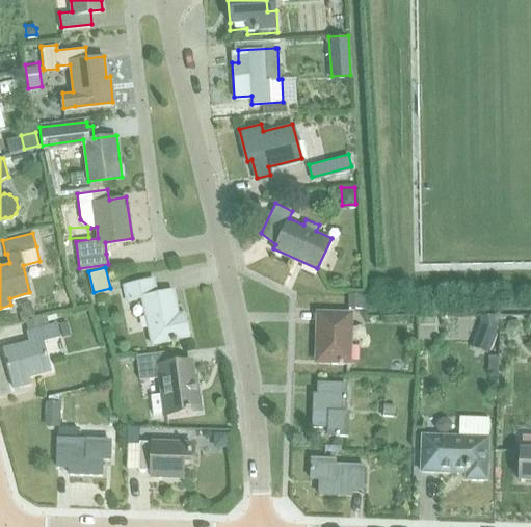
[(152,277),(124,282),(127,298),(142,294),(149,326),(159,324),(162,339),(188,334),(184,311),(178,313),(173,287),(155,291),(152,277)]
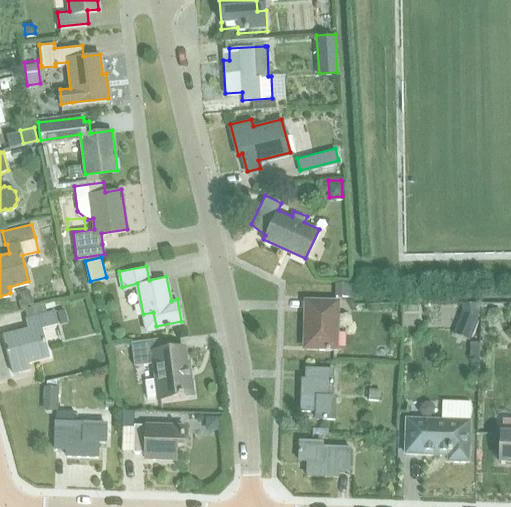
[(350,294),(350,281),(336,281),(336,294),(350,294)]
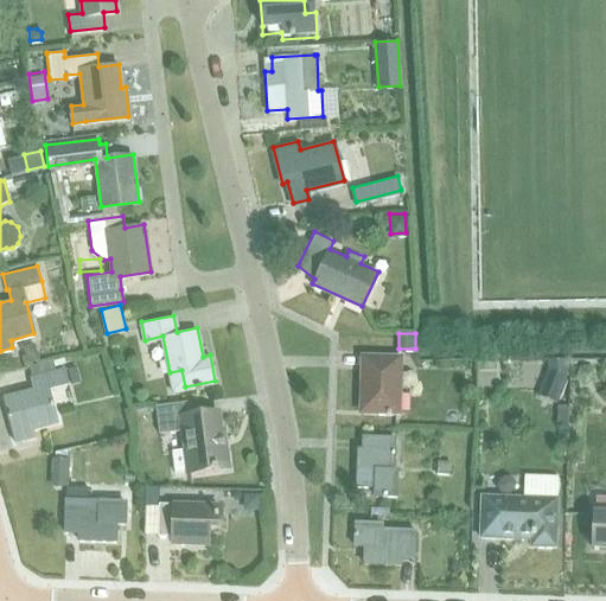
[(34,341),(24,345),(27,360),(39,357),(34,341)]
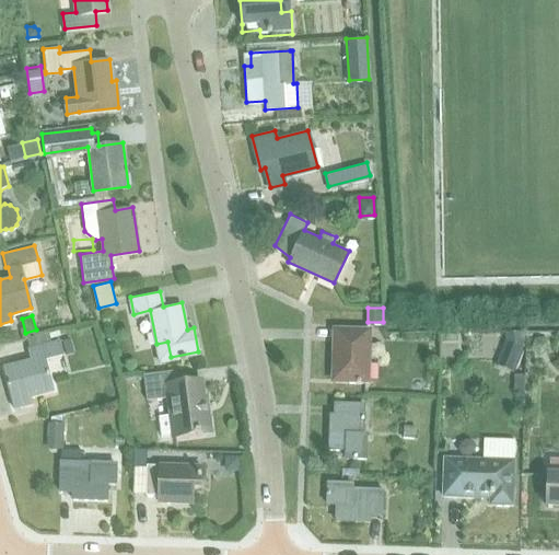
[(333,338),(332,372),(348,373),(348,381),(369,381),(370,357),(365,357),(367,327),(337,326),(337,338),(333,338)]
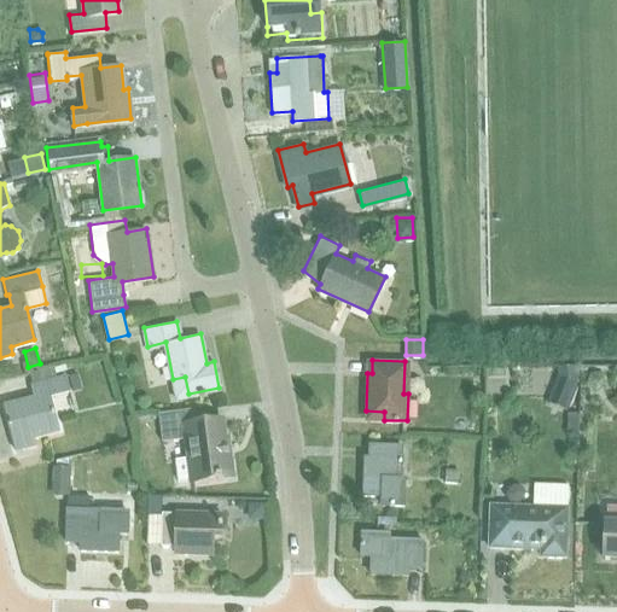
[(577,382),(577,363),(558,363),(558,378),(549,398),(568,406),(577,382)]
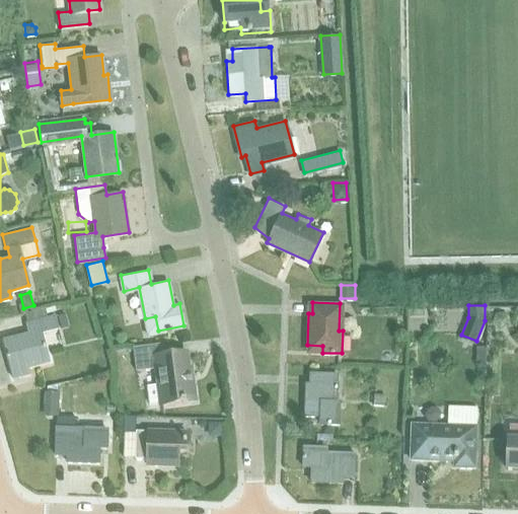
[(28,332),(5,338),(9,352),(7,353),(13,377),(29,373),(27,366),(49,361),(42,332),(58,327),(55,314),(55,313),(48,315),(45,307),(25,312),(27,320),(25,321),(28,332)]
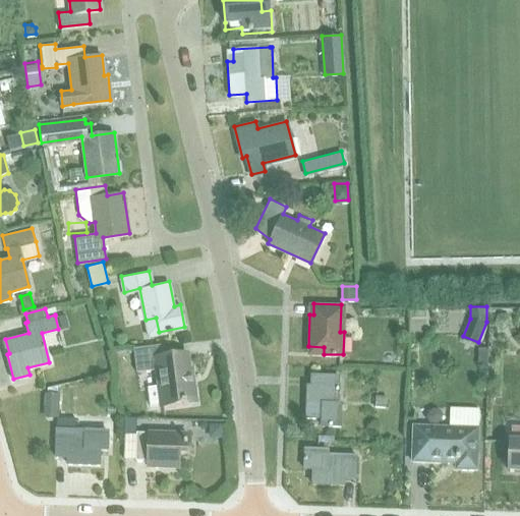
[(65,313),(55,316),(58,329),(68,326),(65,313)]
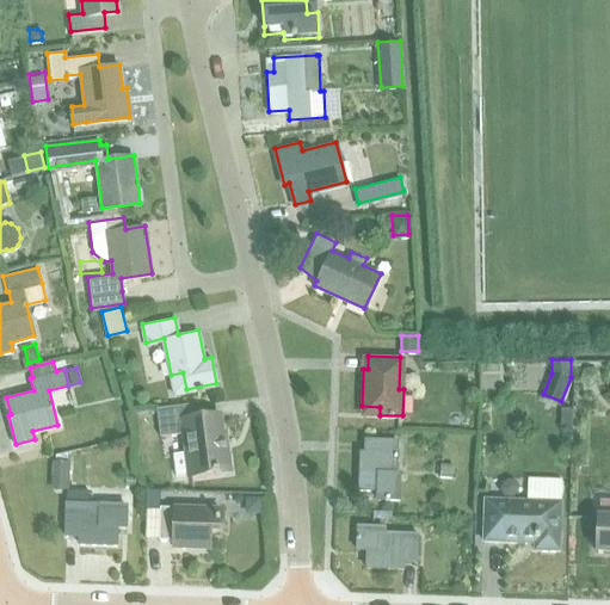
[(177,476),(189,475),(230,469),(225,430),(222,430),(220,413),(191,417),(190,402),(156,407),(160,433),(183,431),(185,451),(174,452),(177,476)]
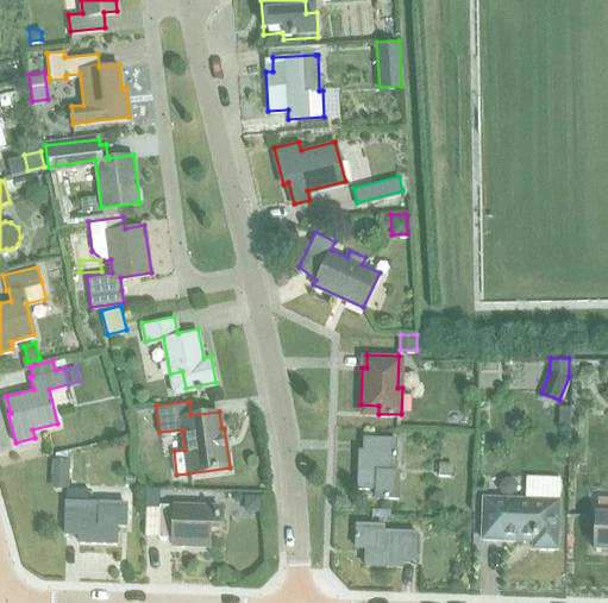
[(394,470),(395,438),(364,437),(363,450),(359,450),(358,487),(376,487),(376,496),(397,496),(399,471),(394,470)]
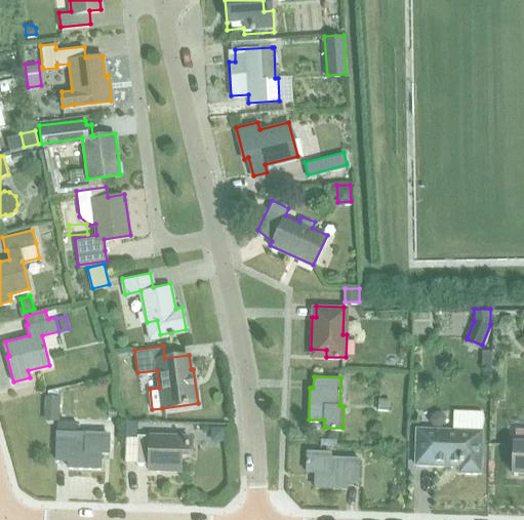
[(57,418),(57,396),(45,395),(45,417),(57,418)]
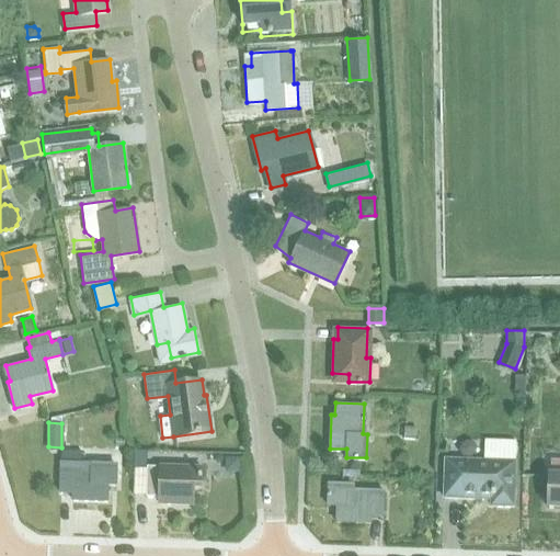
[(404,426),(403,437),(414,438),(415,426),(404,426)]
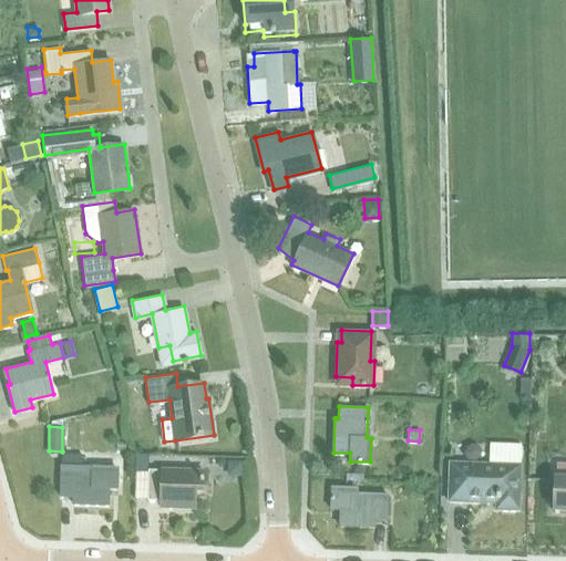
[(481,458),(513,459),(514,439),(481,438),(481,458)]
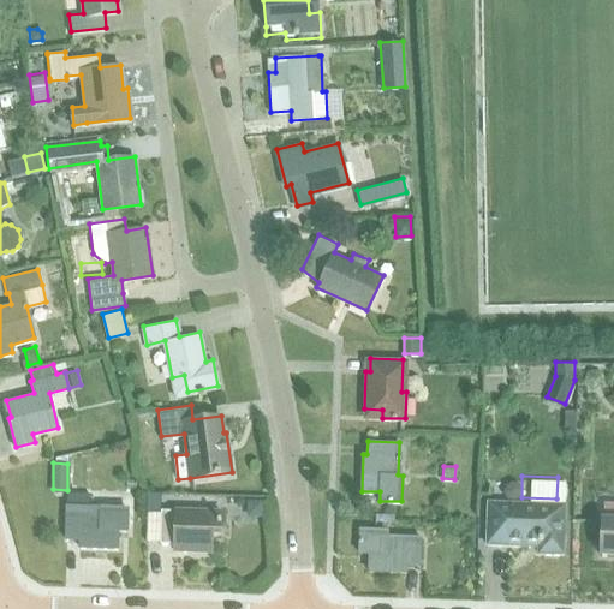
[(246,497),(246,513),(262,513),(262,497),(246,497)]
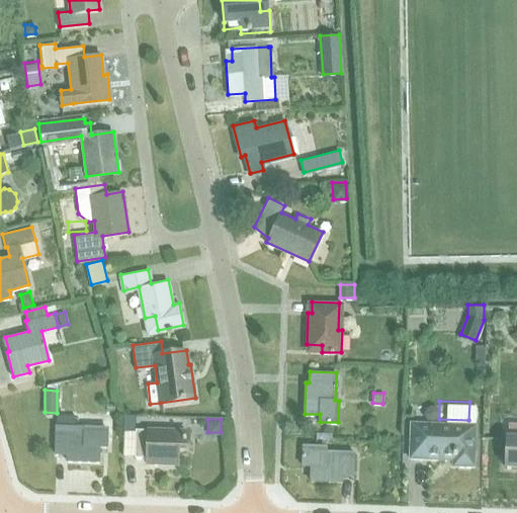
[(516,422),(507,422),(506,465),(516,465),(516,422)]
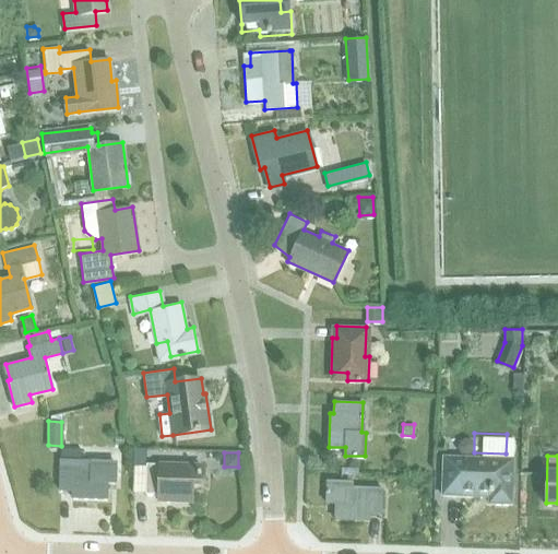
[(511,502),(512,459),(442,457),(442,494),(488,495),(488,502),(511,502)]
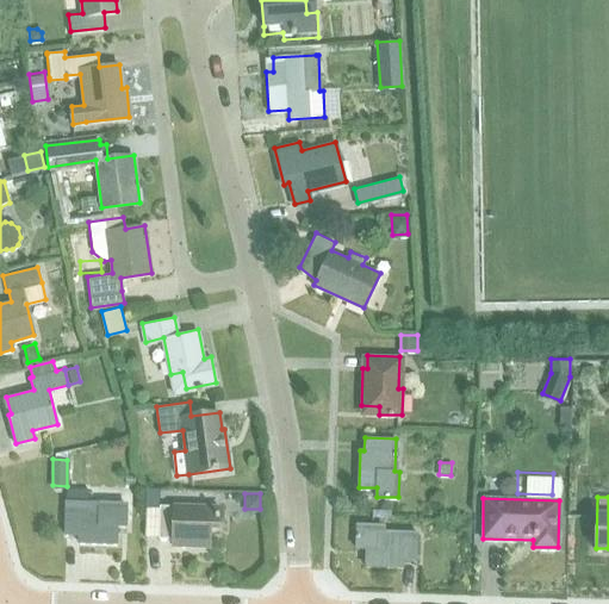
[(79,533),(79,541),(116,542),(116,524),(125,524),(126,503),(66,500),(66,533),(79,533)]
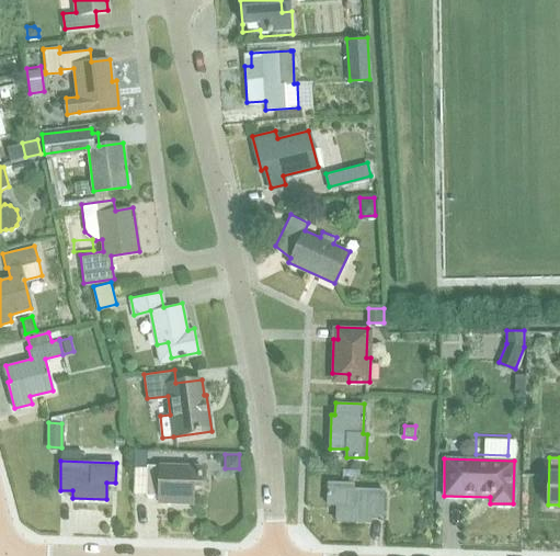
[(147,464),(146,495),(159,495),(159,501),(192,502),(193,485),(201,485),(202,465),(147,464)]
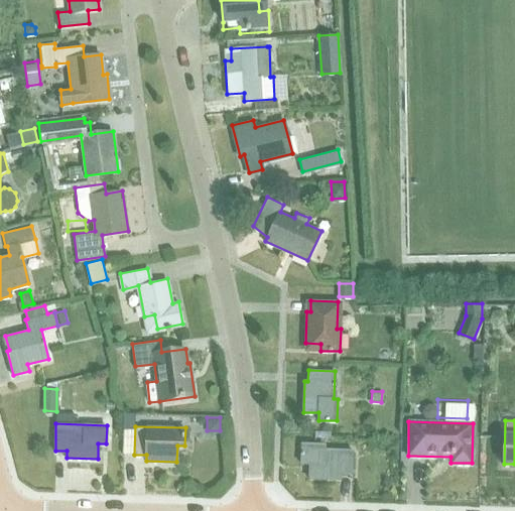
[(351,474),(352,450),(324,449),(325,443),(302,442),(301,462),(309,463),(309,478),(340,479),(340,474),(351,474)]
